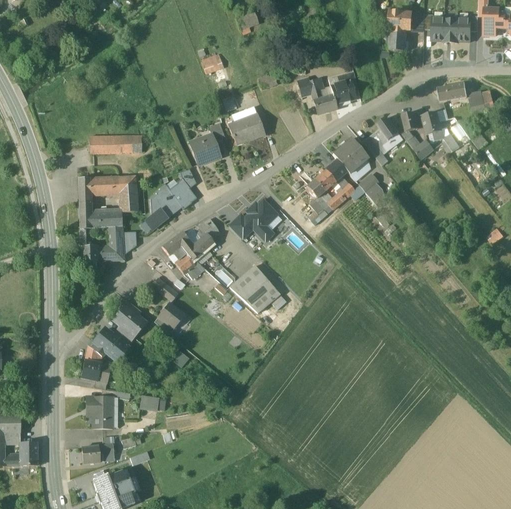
[(479,0),(479,15),(485,15),(485,14),(486,8),(489,8),(489,7),(489,0),(479,0)]
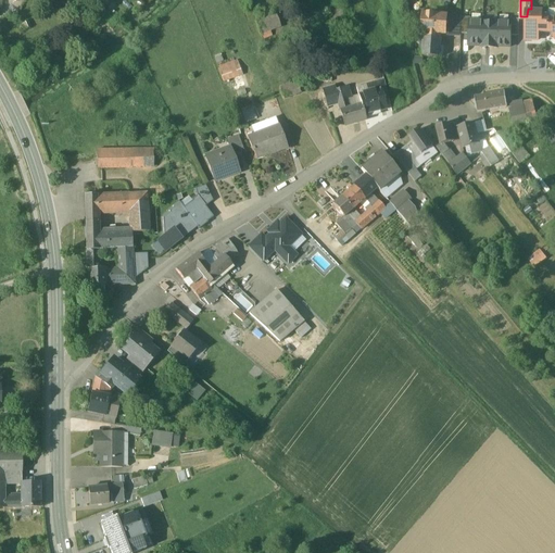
[(342,4),(328,8),(330,19),(345,15),(342,4)]
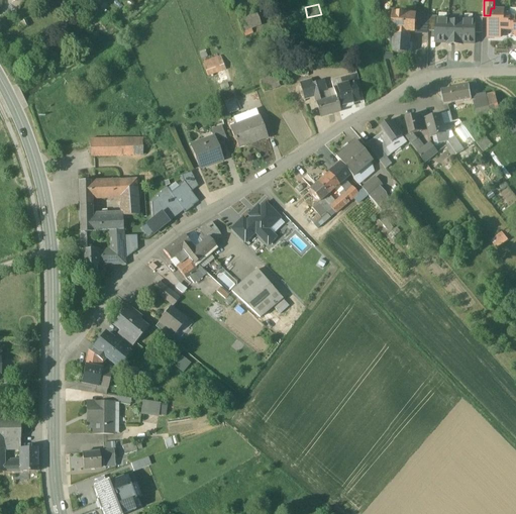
[(494,7),(494,8),(491,8),(490,14),(490,15),(489,34),(501,34),(502,28),(510,28),(510,13),(510,10),(504,10),(504,7),(494,7)]
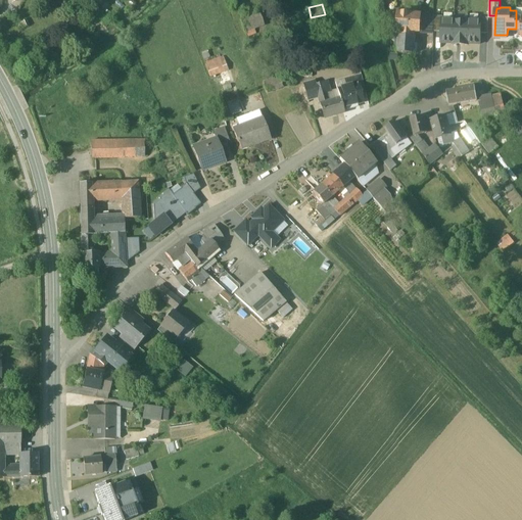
[(261,10),(241,16),(246,30),(266,22),(261,10)]
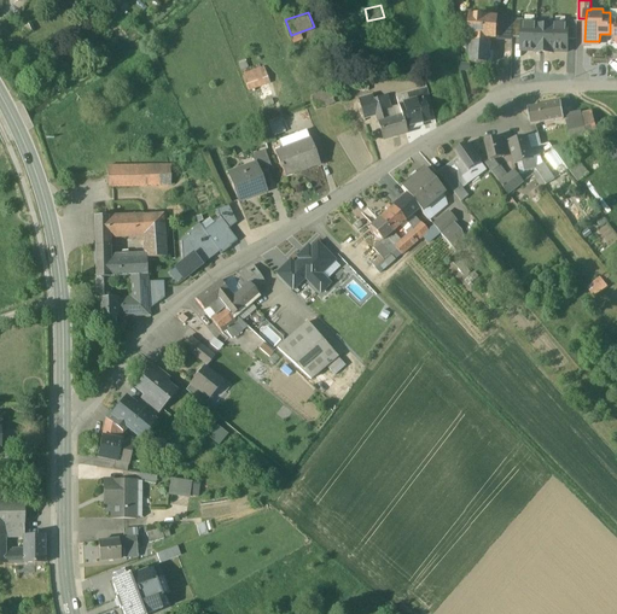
[(498,15),(472,12),(470,33),(473,33),(490,34),(496,35),(498,15)]
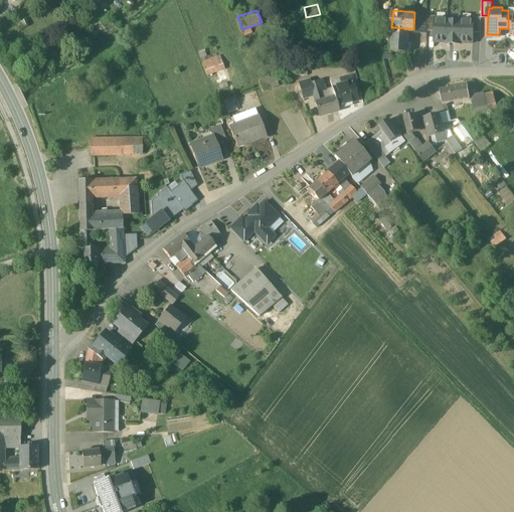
[(320,14),(306,17),(309,27),(322,23),(320,14)]
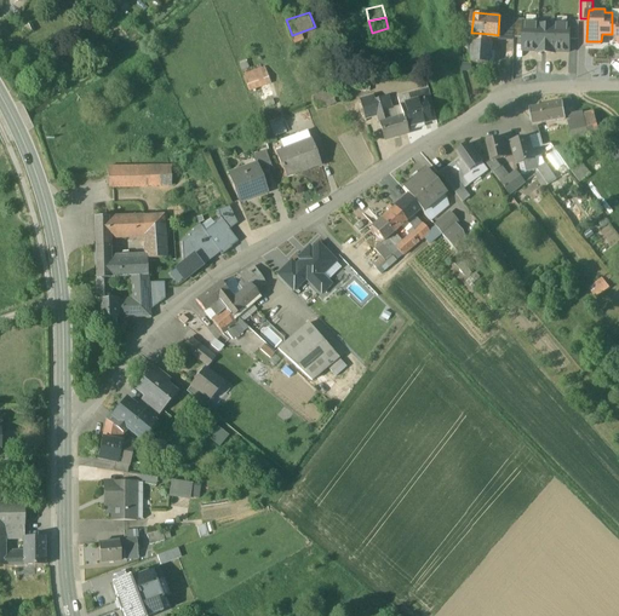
[(526,17),(515,17),(515,35),(523,35),(525,19),(526,19),(526,17)]
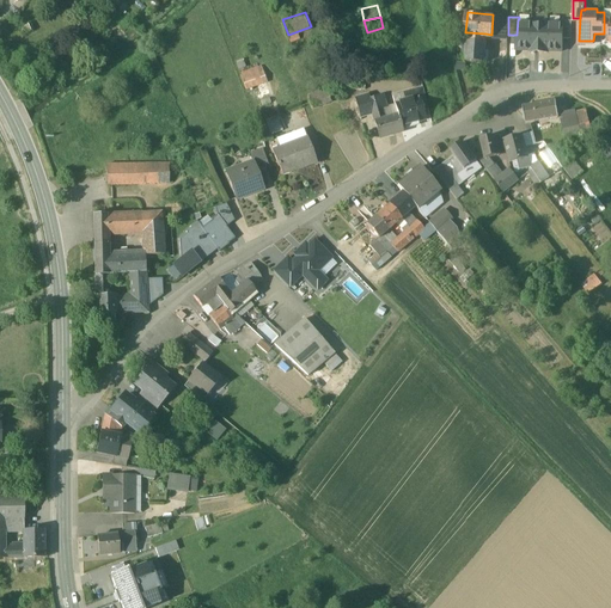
[(572,18),(562,18),(562,20),(563,20),(563,36),(572,36),(572,18)]
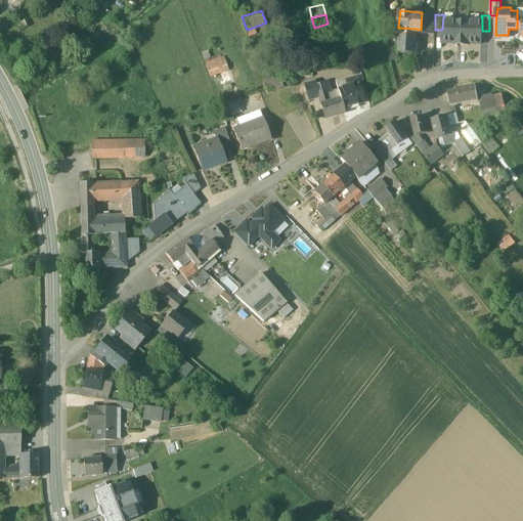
[(469,19),(456,19),(456,17),(444,16),(443,16),(442,30),(442,40),(454,41),(454,42),(455,42),(468,42),(468,43),(469,43),(469,41),(481,42),(482,31),(482,17),(481,17),(469,17),(469,19)]
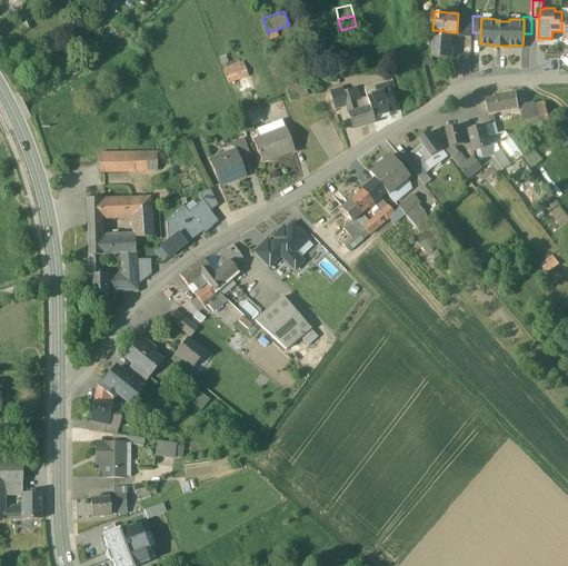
[(452,38),(435,36),(432,55),(450,56),(452,38)]
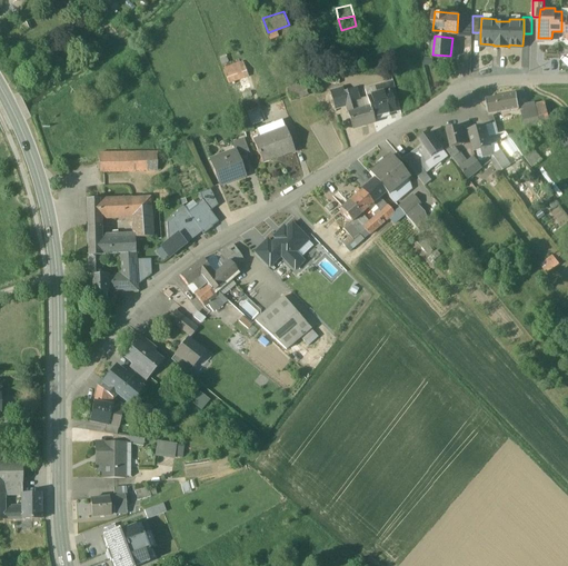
[(243,59),(225,66),(230,80),(249,73),(243,59)]
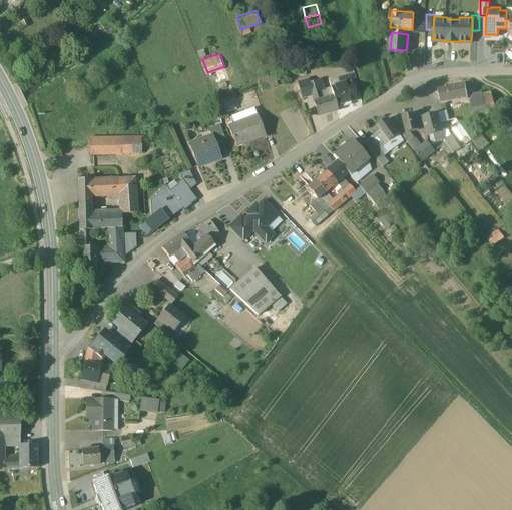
[(305,66),(294,65),(294,73),(304,73),(305,66)]
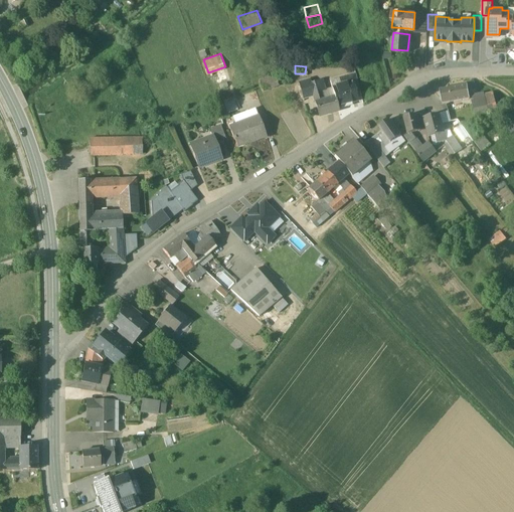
[(356,71),(351,72),(356,91),(361,89),(356,71)]
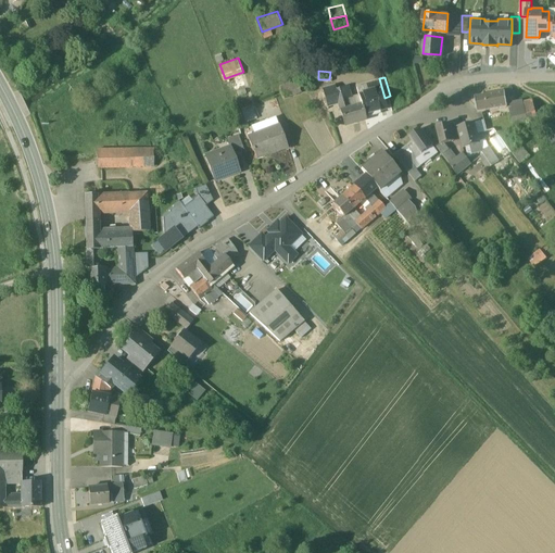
[(298,78),(281,85),(286,96),(302,89),(298,78)]
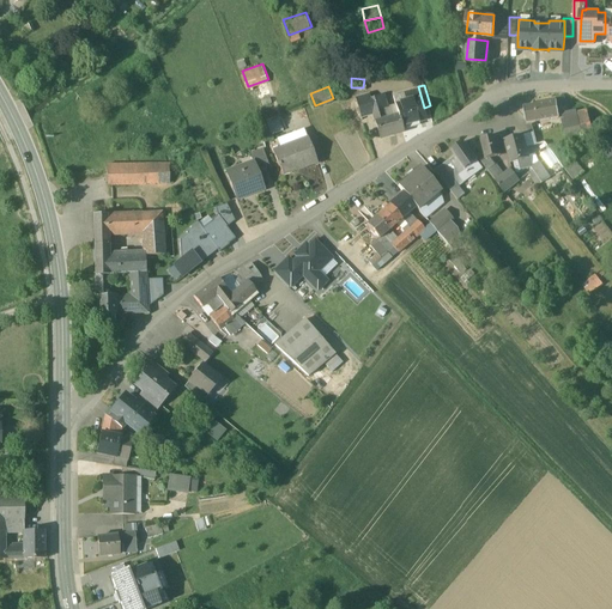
[(418,86),(394,93),(399,111),(404,129),(405,128),(403,123),(426,117),(424,108),(418,86)]
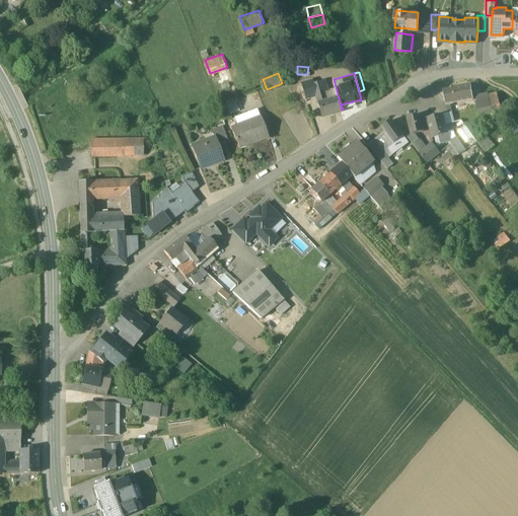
[(324,79),(313,82),(312,78),(302,81),(306,95),(316,92),(324,89),(327,88),(324,79)]
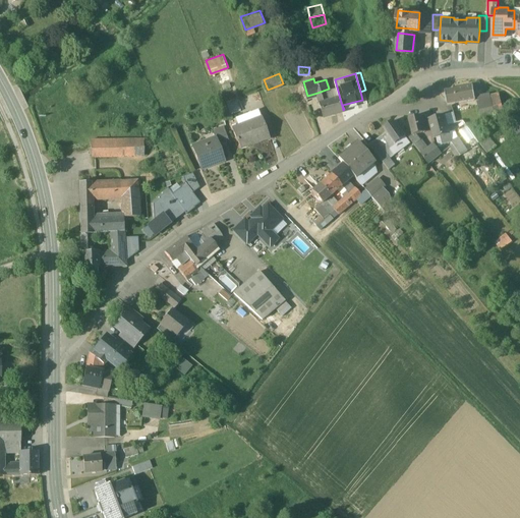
[(461,85),(446,89),(449,102),(452,101),(461,99),(475,97),(473,83),(465,85),(465,81),(461,82),(461,85)]
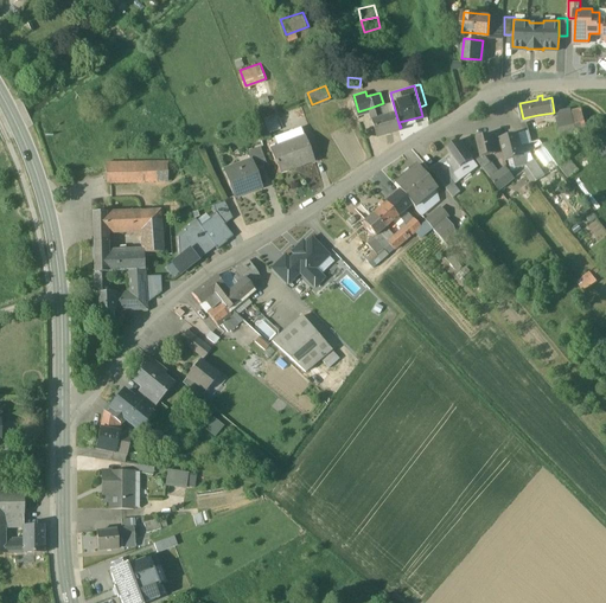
[(383,103),(380,104),(383,114),(395,110),(391,101),(383,103)]
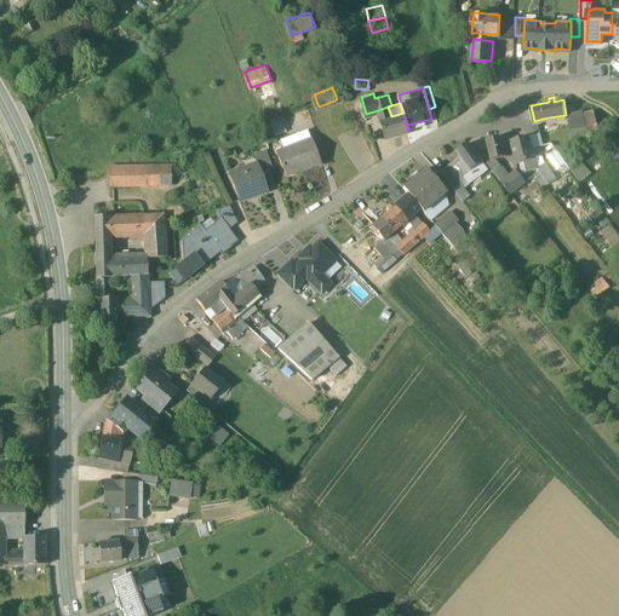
[(388,107),(378,110),(380,120),(391,116),(388,107)]
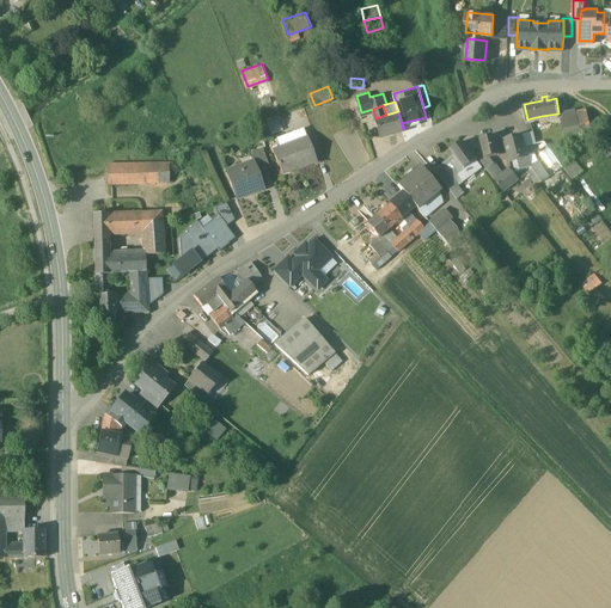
[(587,108),(576,110),(581,130),(592,127),(587,108)]
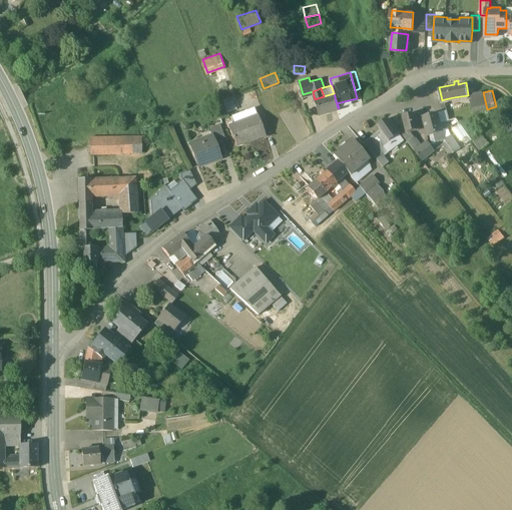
[(483,92),(470,96),(471,102),(473,112),(487,109),(483,92)]
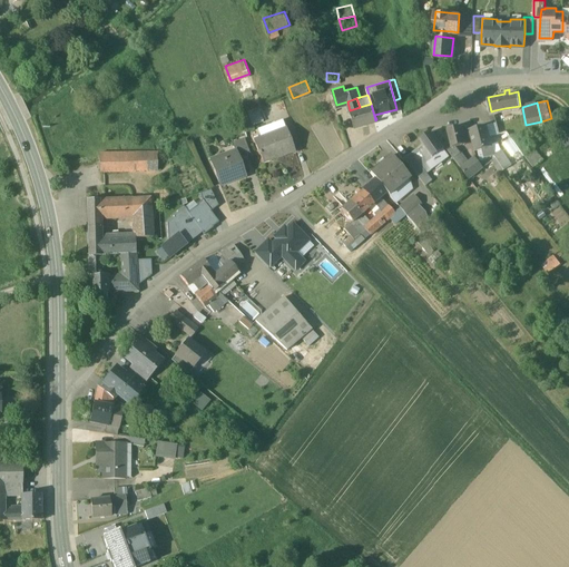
[(360,107),(350,110),(354,126),(375,120),(371,104),(360,107)]
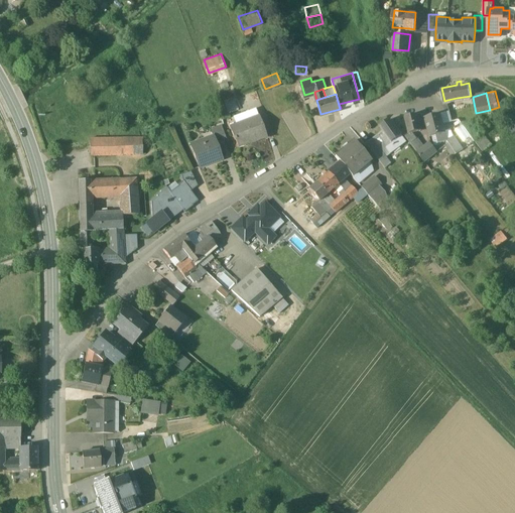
[(235,98),(226,101),(230,111),(239,108),(235,98)]
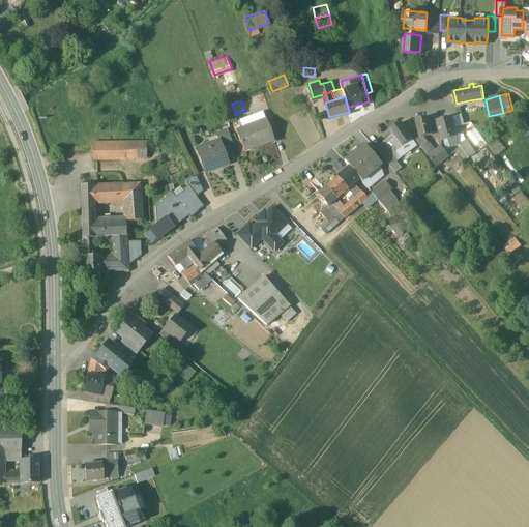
[(462,112),(471,110),(469,100),(460,103),(462,112)]
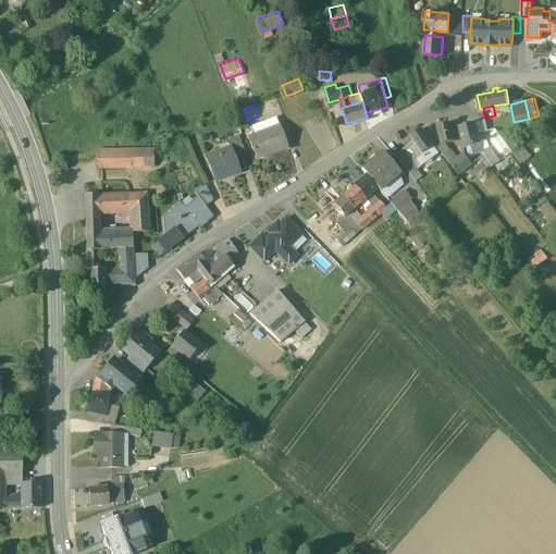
[(495,115),(485,118),(487,128),(498,126),(502,125),(507,124),(514,122),(511,111),(495,115)]
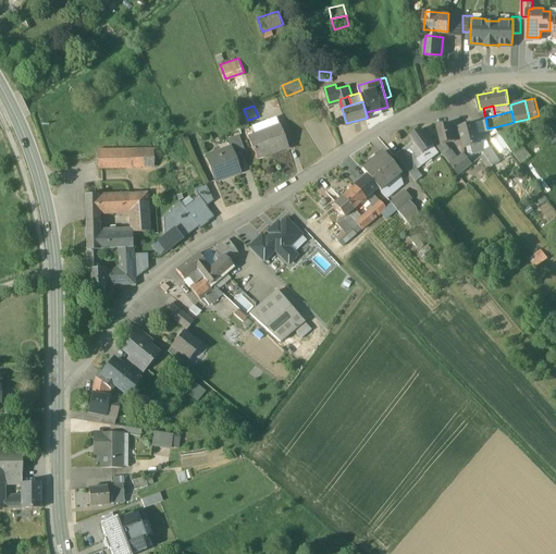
[(276,115),(252,124),(256,132),(279,123),(276,115)]
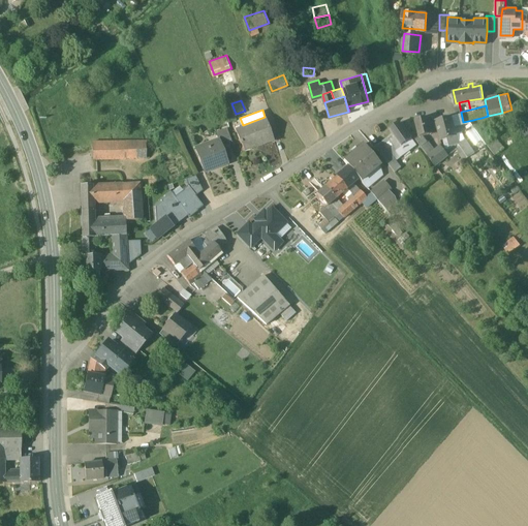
[(429,114),(415,118),(420,135),(423,134),(433,132),(429,114)]
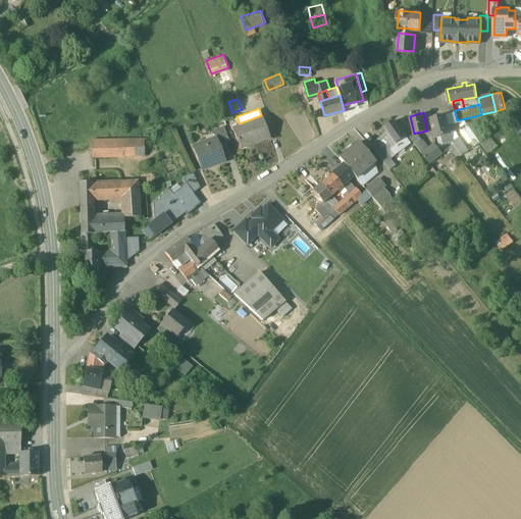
[(446,113),(431,116),(437,142),(452,138),(448,122),(446,113)]
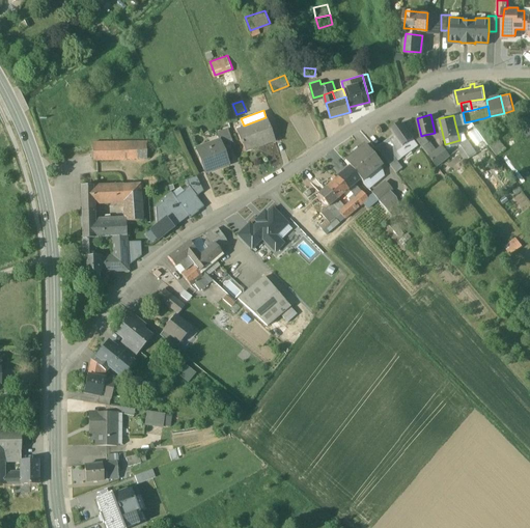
[(232,119),(235,126),(243,123),(240,116),(232,119)]
